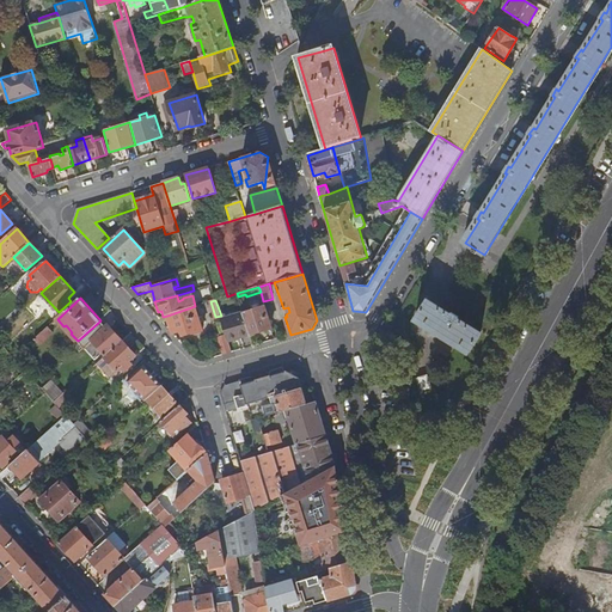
[(428,301),(416,322),(456,346),(469,354),(481,335),(458,322),(460,318),(452,312),(451,316),(428,301)]
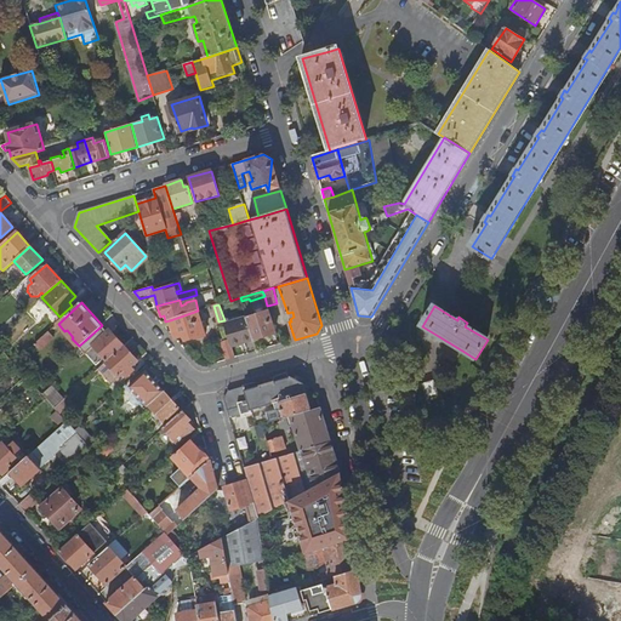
[(198,311),(170,320),(175,337),(188,334),(189,339),(198,336),(198,339),(206,336),(198,311)]
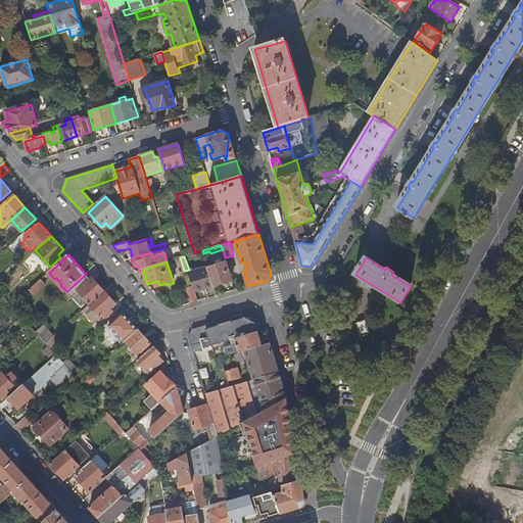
[(226,262),(208,267),(214,286),(232,280),(226,262)]
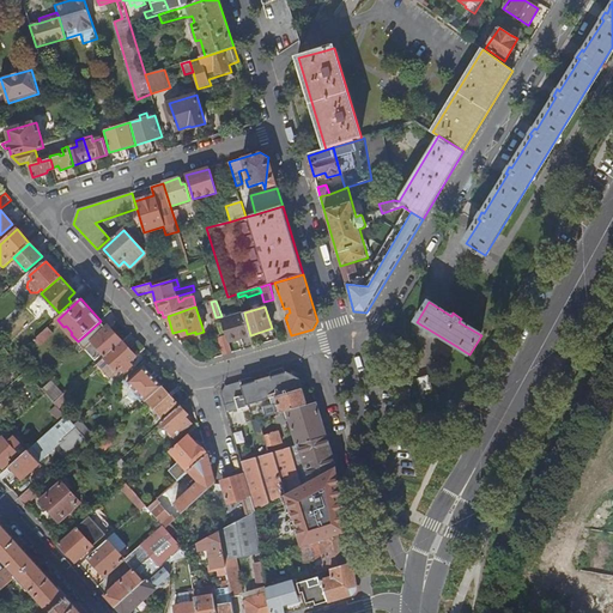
[(92,341),(105,357),(122,341),(110,326),(117,319),(111,311),(101,321),(99,322),(105,329),(92,341)]
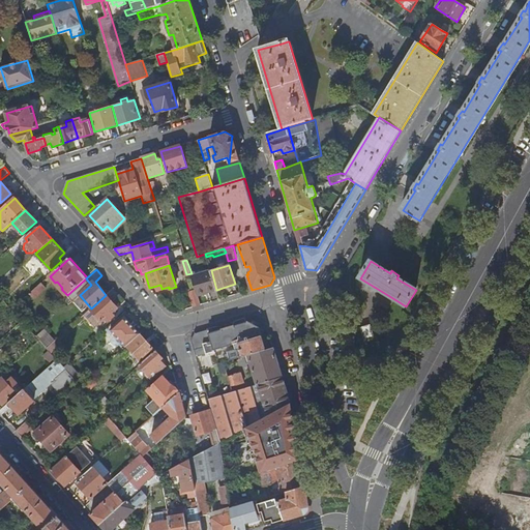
[(197,291),(198,295),(216,290),(211,270),(192,276),(197,291)]
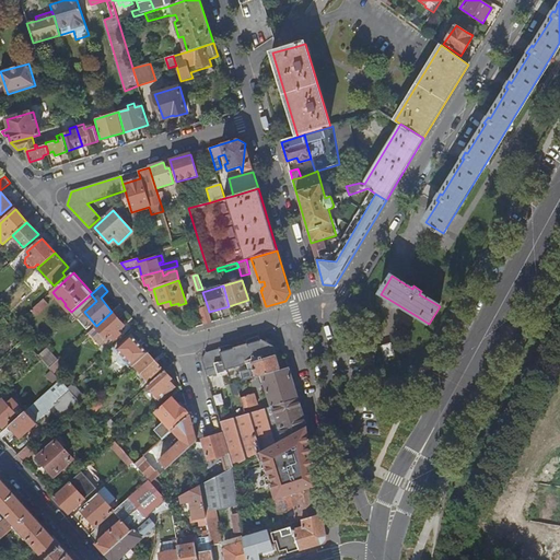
[(45,300),(31,311),(35,316),(48,304),(45,300)]
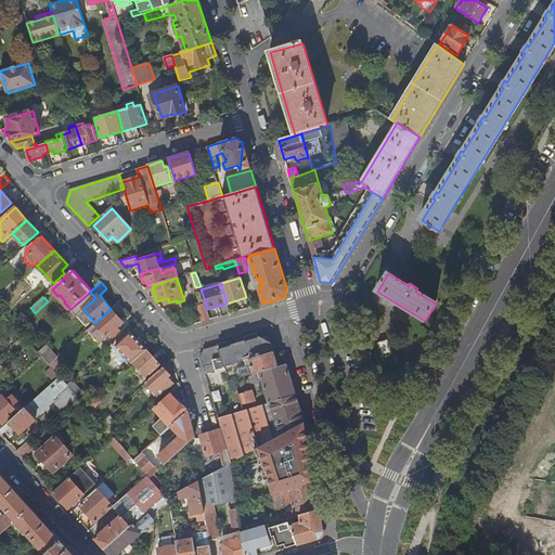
[(206,305),(198,307),(203,322),(210,320),(207,309),(206,305)]
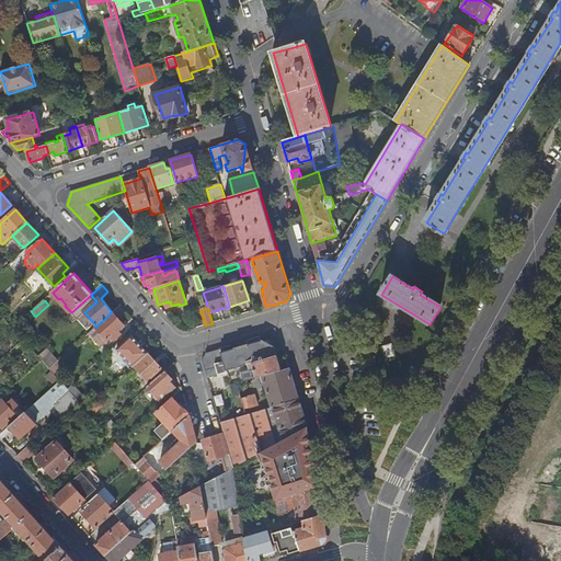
[(96,327),(95,328),(107,341),(112,338),(114,341),(122,334),(118,332),(124,325),(112,312),(96,327)]
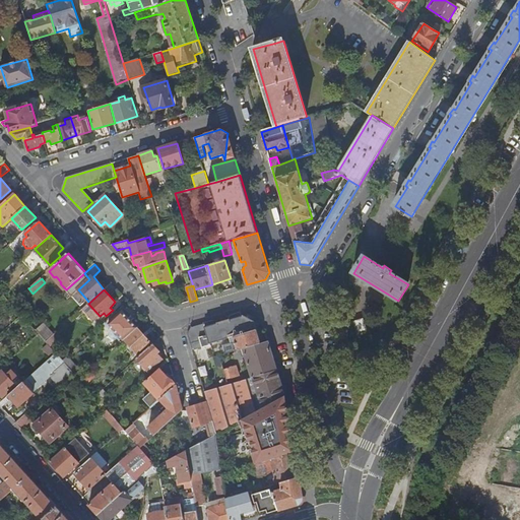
[(123,341),(125,339),(138,328),(124,312),(109,324),(123,341)]
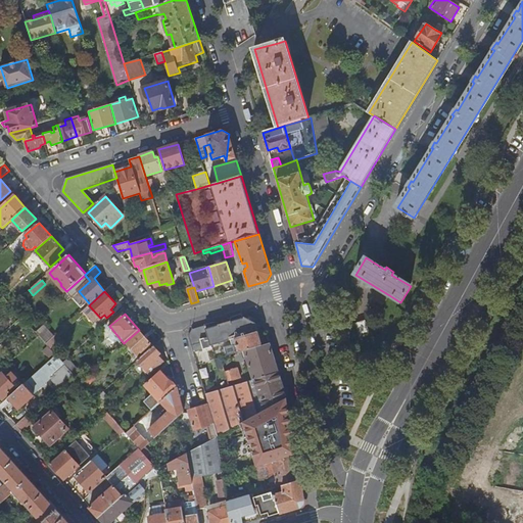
[(189,336),(193,352),(211,347),(211,346),(236,338),(238,343),(235,344),(237,353),(245,350),(263,345),(262,342),(263,342),(258,332),(257,332),(255,323),(253,322),(254,319),(253,318),(251,317),(250,317),(247,317),(246,318),(242,319),(241,315),(192,330),(189,336)]
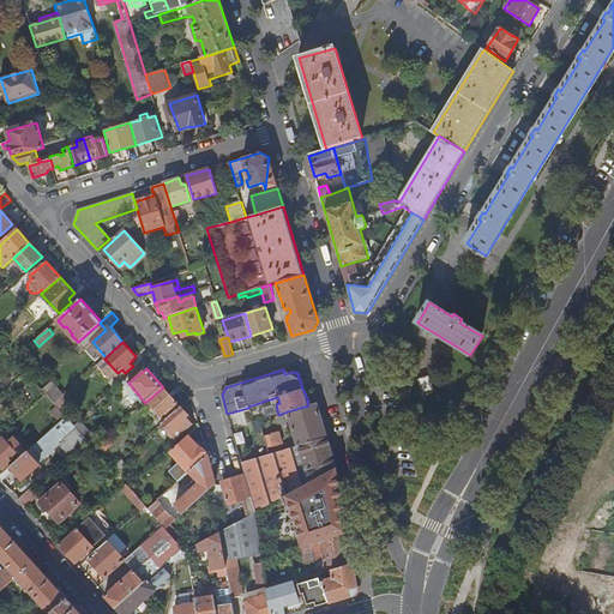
[(44,372),(34,381),(38,386),(48,377),(44,372)]
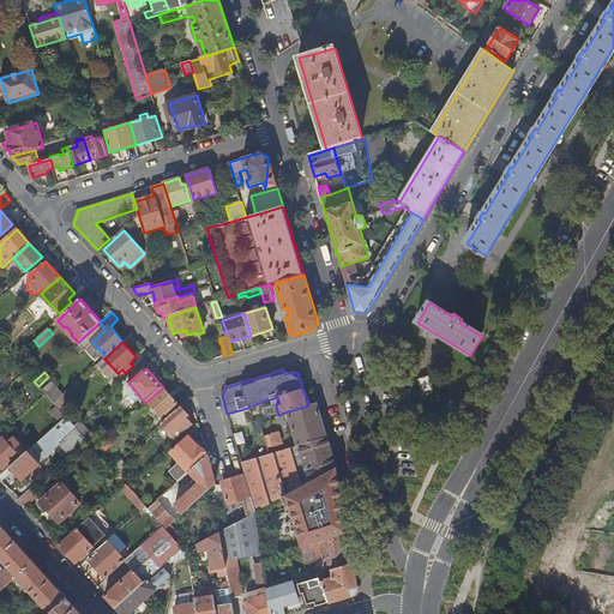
[(429,379),(421,381),(425,393),(433,392),(429,379)]
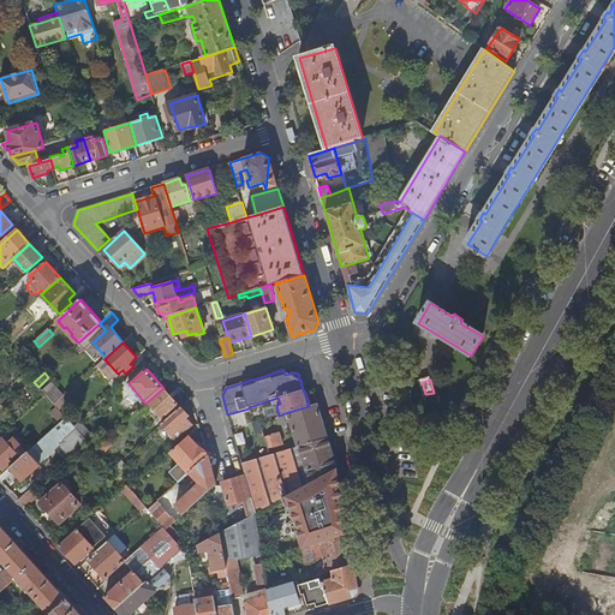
[(163,388),(148,401),(162,419),(179,405),(163,388)]
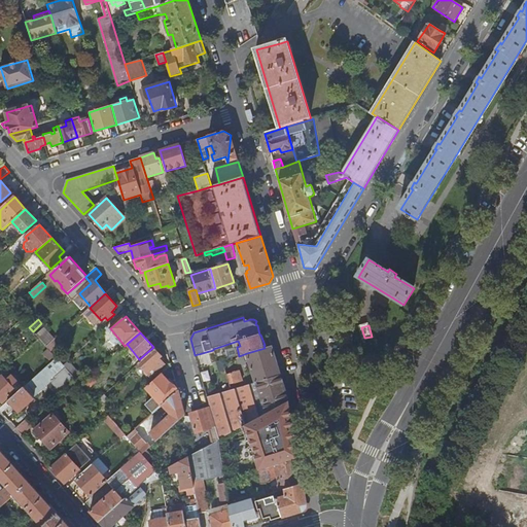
[(56,339),(46,347),(50,351),(60,343),(56,339)]
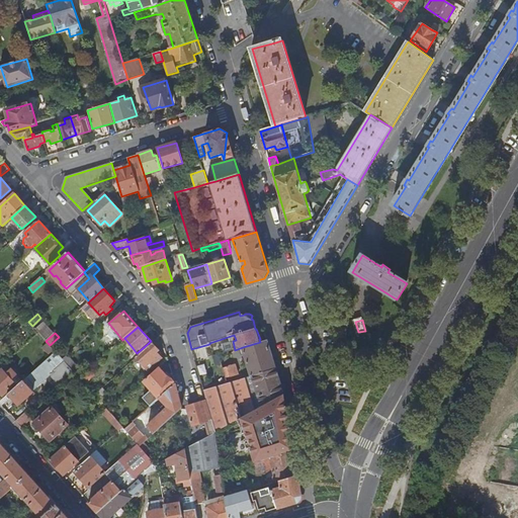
[(260,342),(243,347),(252,376),(276,369),(267,340),(260,342)]
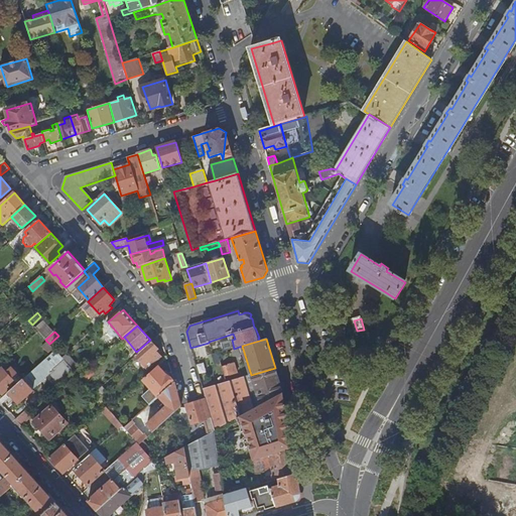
[(152,342),(136,356),(147,369),(160,357),(156,351),(158,349),(152,342)]
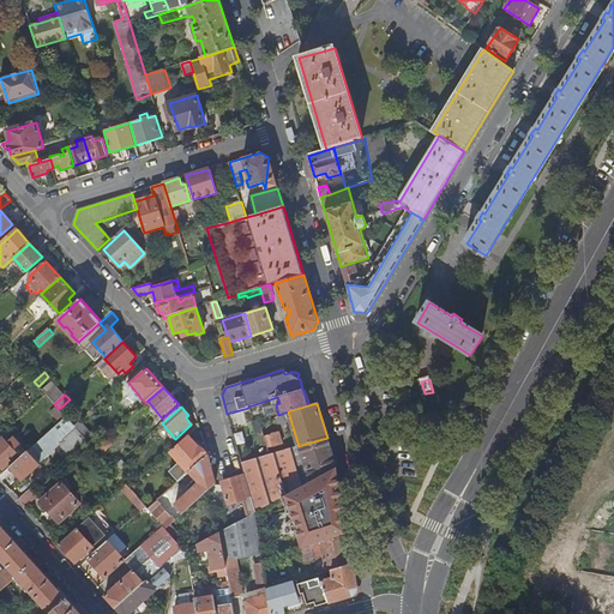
[(66,417),(29,452),(38,463),(49,453),(50,455),(54,452),(53,450),(64,440),(66,443),(60,446),(68,456),(85,439),(74,427),(66,417)]
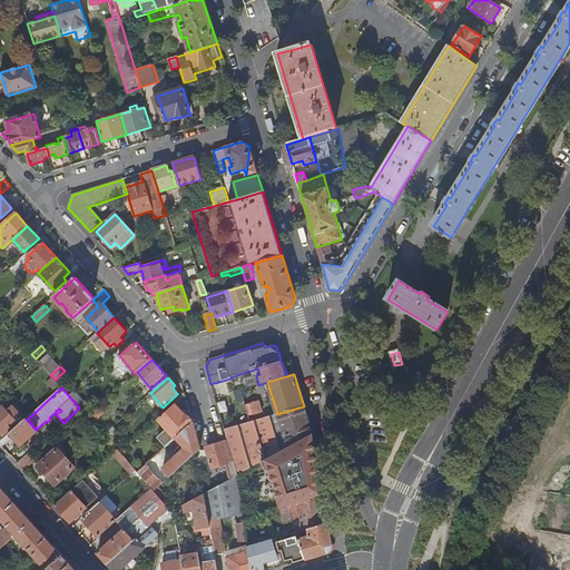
[(74,391),(69,396),(79,408),(85,403),(74,391)]
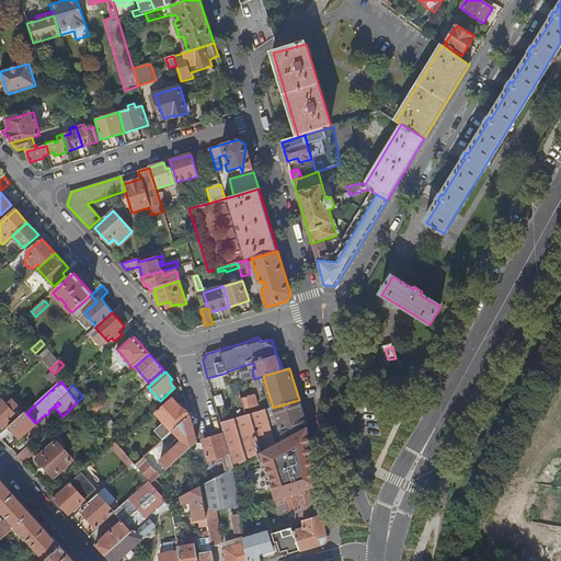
[(256,395),(242,399),(247,413),(252,412),(251,409),(260,405),(256,395)]
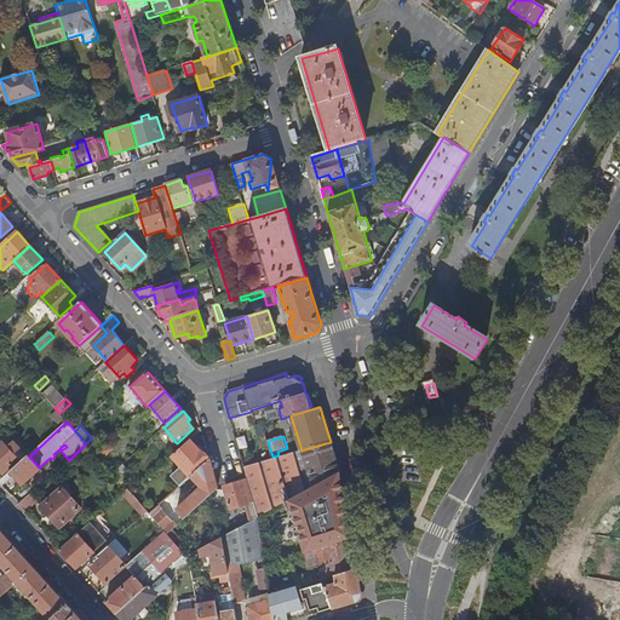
[(108,441),(96,453),(103,461),(115,451),(108,441)]
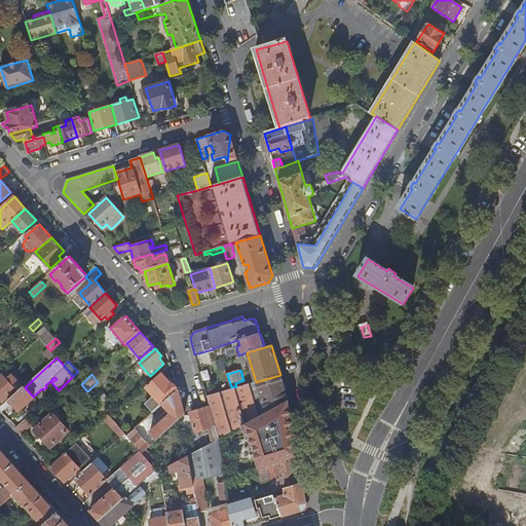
[(161,374),(146,387),(162,405),(179,390),(175,378),(171,382),(161,374)]
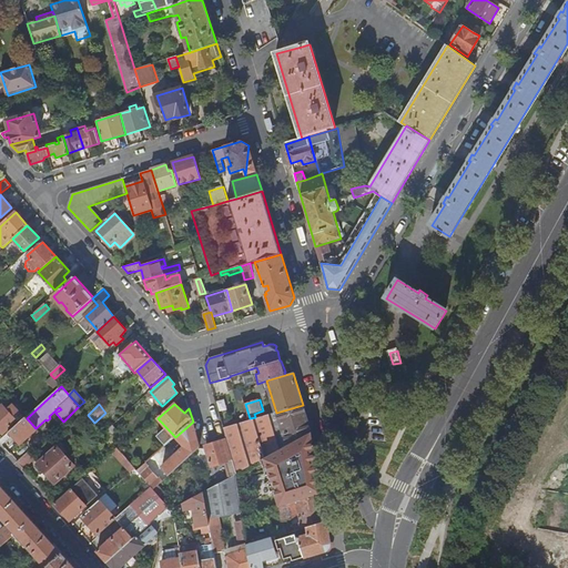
[(3,406),(0,408),(0,432),(3,435),(18,422),(13,417),(19,412),(13,405),(8,411),(3,406)]
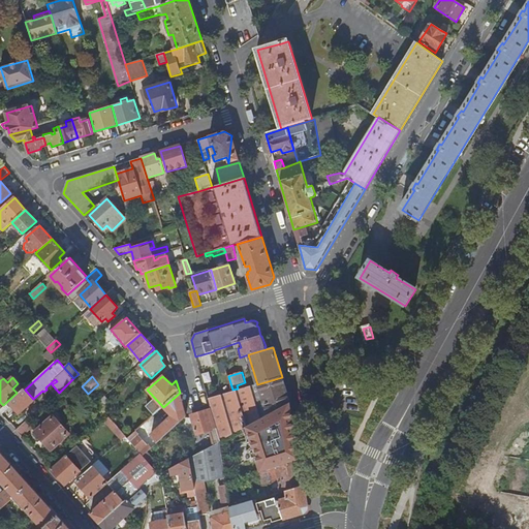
[(290,403),(282,377),(257,384),(209,399),(221,440),(238,432),(290,403)]
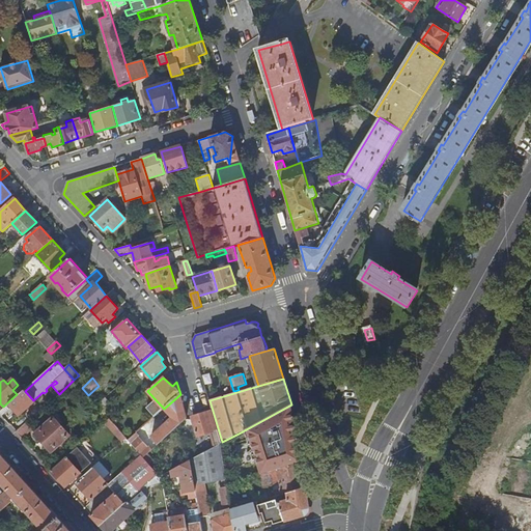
[(25,391),(8,406),(18,416),(21,415),(34,402),(33,400),(25,391)]
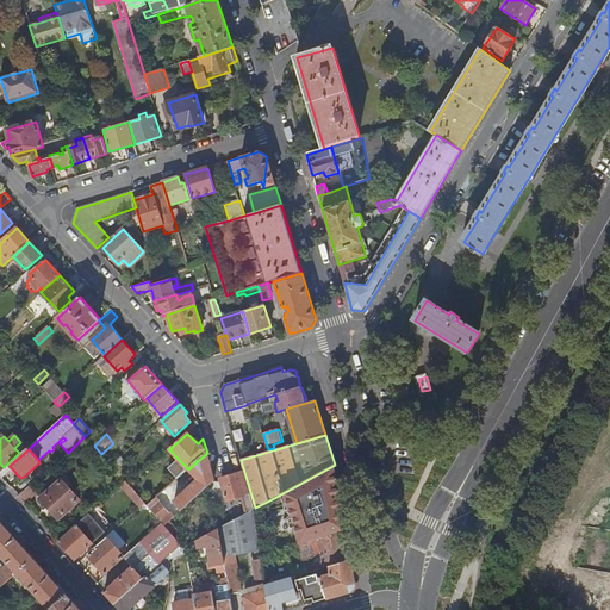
[(175,502),(182,510),(216,480),(207,453),(188,470),(198,480),(175,502)]
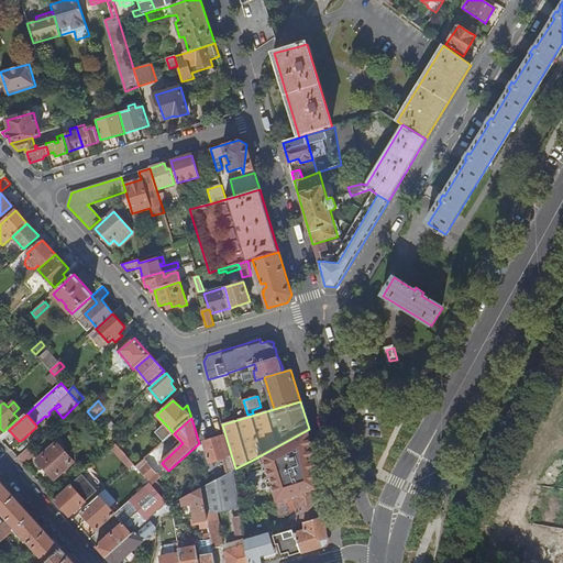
[(109,424),(102,430),(107,434),(113,429),(109,424)]
